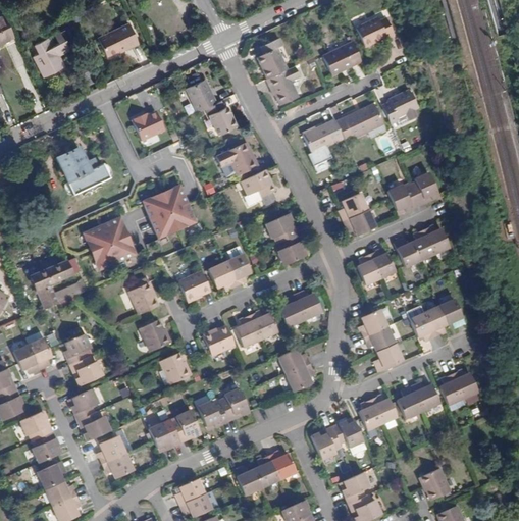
[(356,28),(365,48),(381,40),(380,38),(385,36),(387,39),(396,35),(385,13),(356,28)]
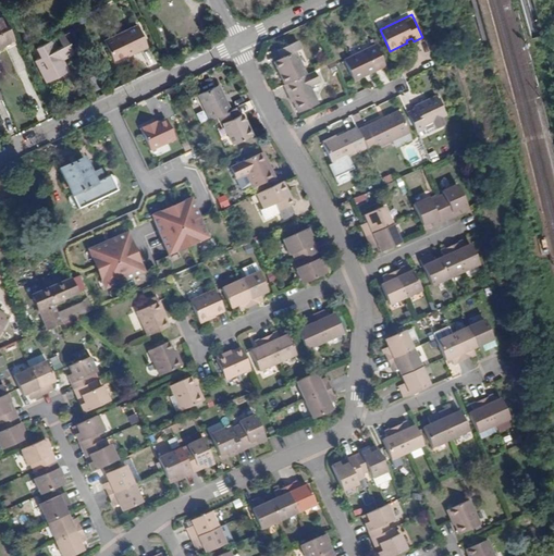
[(7,46),(16,40),(3,16),(0,19),(0,46),(5,44),(7,46)]
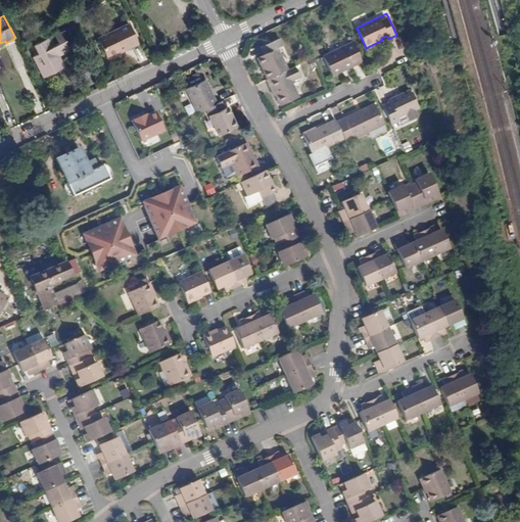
[(110,57),(123,51),(128,48),(129,50),(141,44),(132,24),(101,39),(110,57)]
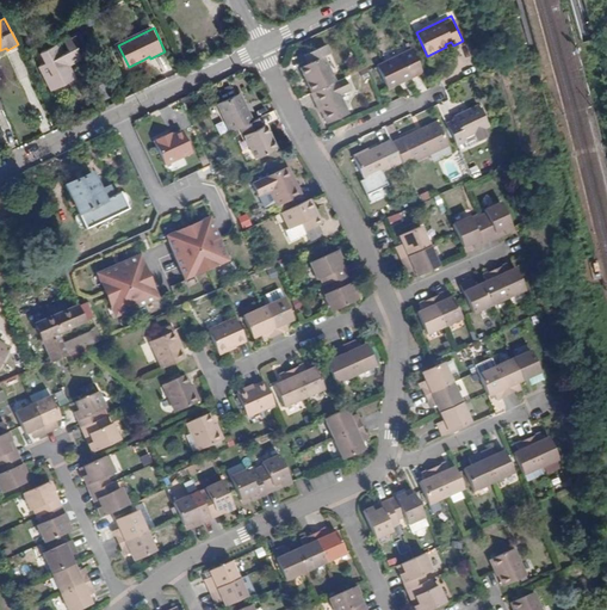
[(41,67),(54,91),(75,80),(68,67),(81,60),(80,57),(88,53),(80,35),(64,42),(69,53),(63,56),(57,45),(42,54),(47,63),(41,67)]
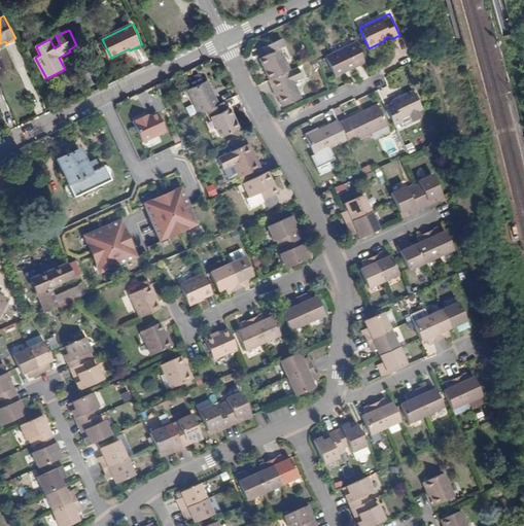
[(259,61),(263,66),(264,65),(268,72),(266,73),(269,81),(271,80),(290,71),(286,64),(284,64),(278,51),(280,50),(285,48),(281,41),(263,49),(267,58),(259,61)]
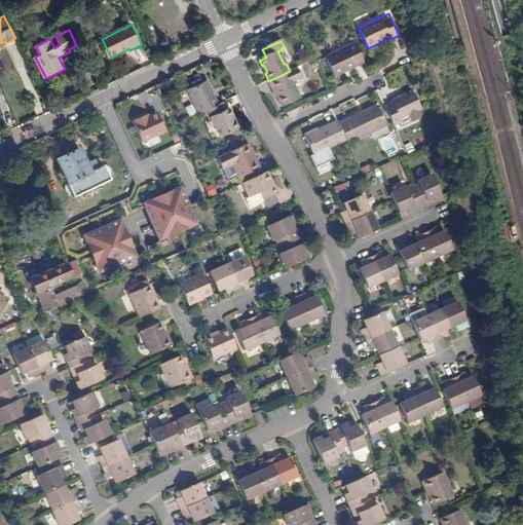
[(334,78),(365,64),(355,43),(325,58),(334,78)]
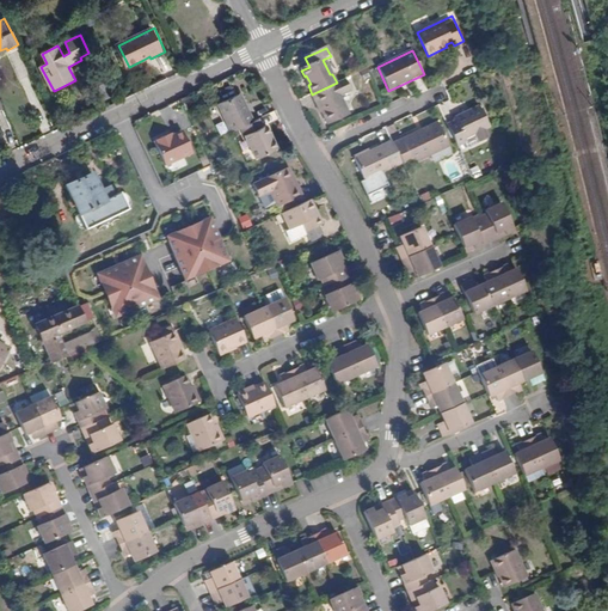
[(337,83),(314,93),(312,95),(315,102),(318,101),(329,124),(350,114),(342,97),(350,92),(344,79),(337,83)]
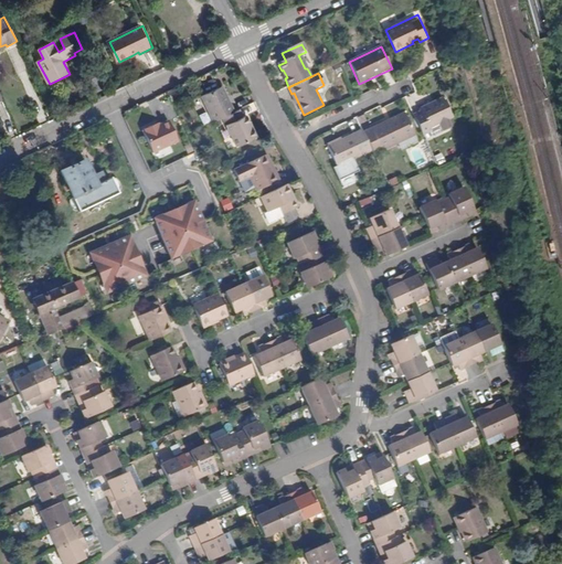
[(203,95),(214,121),(223,117),(234,112),(222,86),(203,95)]
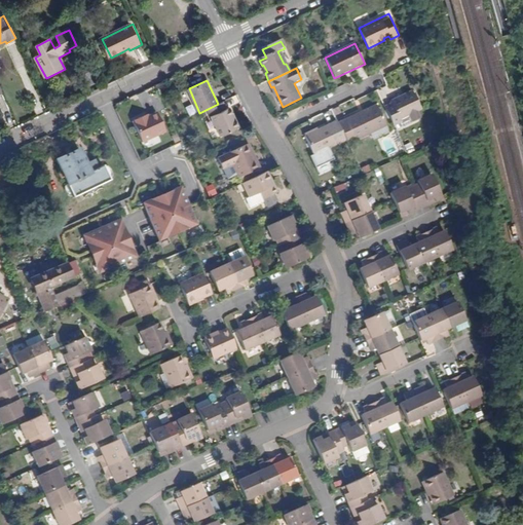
[(172,88),(169,81),(160,85),(163,92),(172,88)]
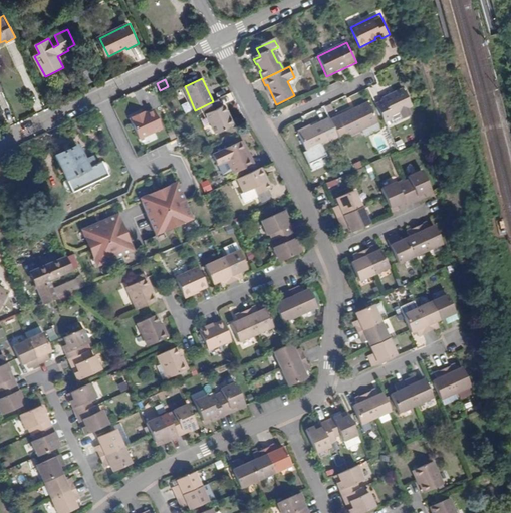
[(405,90),(382,100),(384,102),(377,105),(386,123),(393,120),(395,124),(413,116),(410,109),(413,108),(405,90)]
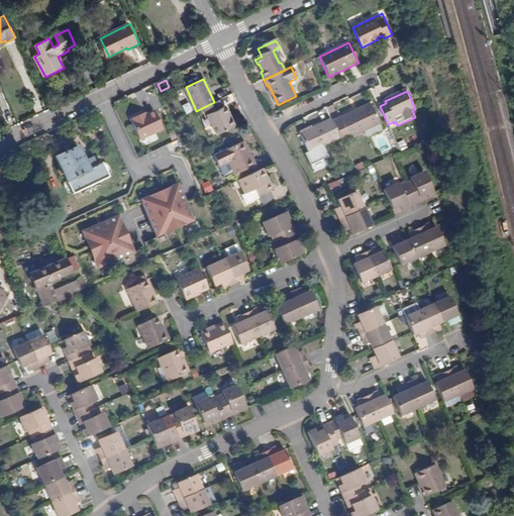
[(214,102),(204,107),(216,133),(233,125),(229,114),(227,115),(223,106),(220,107),(217,101),(214,102)]
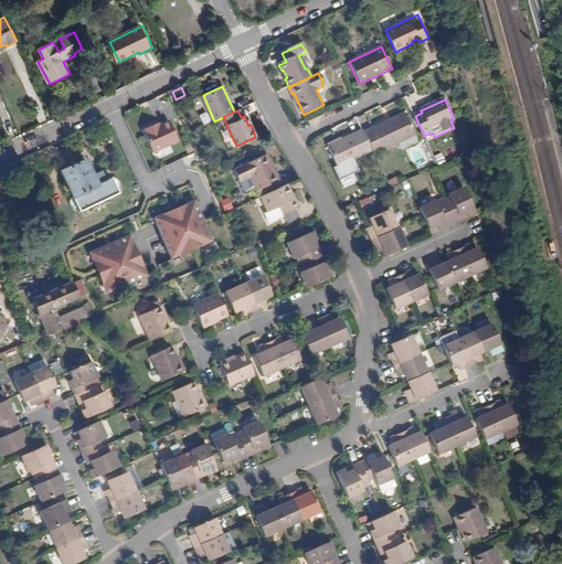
[(201,116),(205,126),(213,123),(209,113),(201,116)]
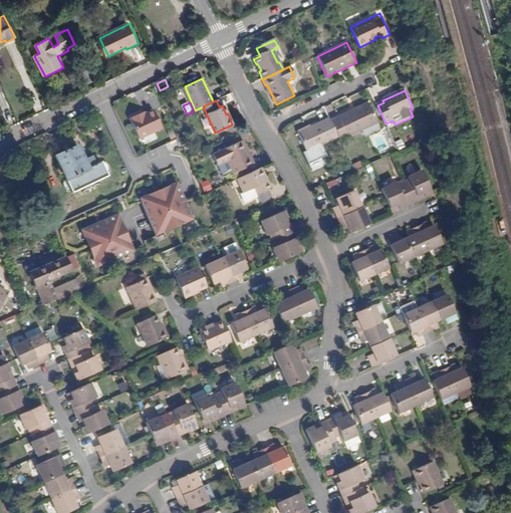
[(354,114),(369,107),(368,105),(353,112),(354,114)]
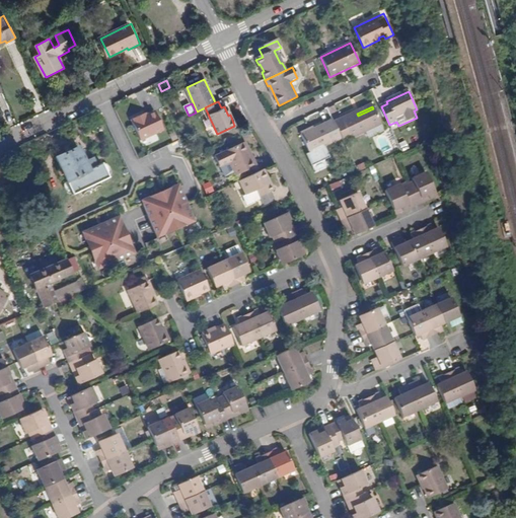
[(358,116),(357,114),(342,120),(352,140),(382,127),(373,108),(358,116)]
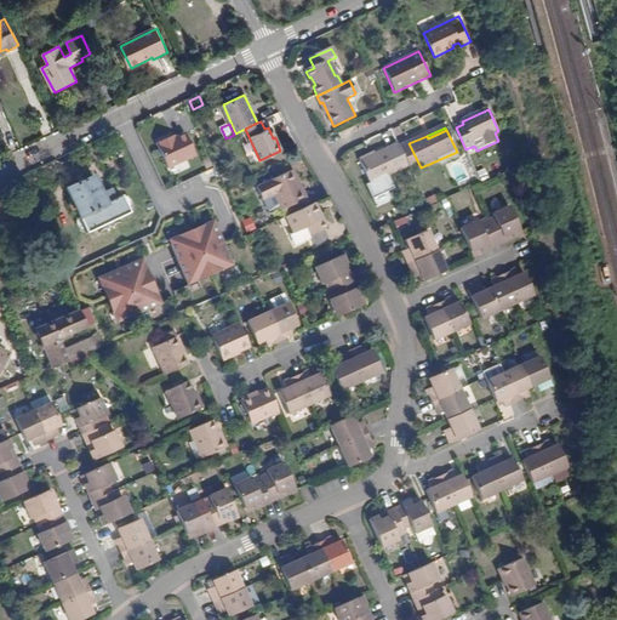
[(171,140),(159,144),(171,169),(199,157),(188,134),(177,138),(171,141),(171,140)]
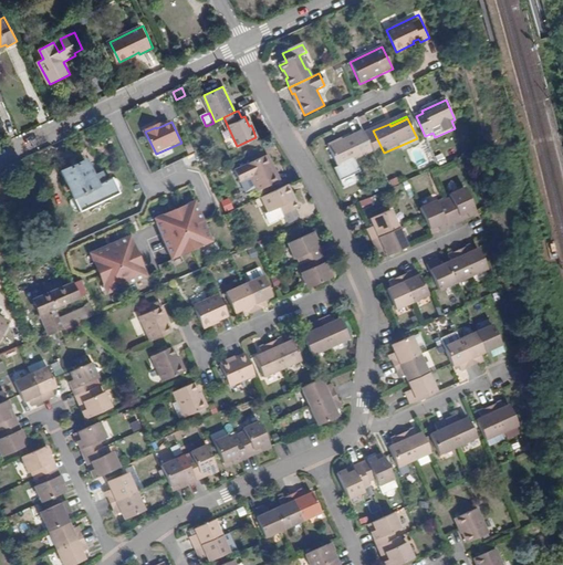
[(330,147),(340,169),(366,157),(355,135),(330,147)]
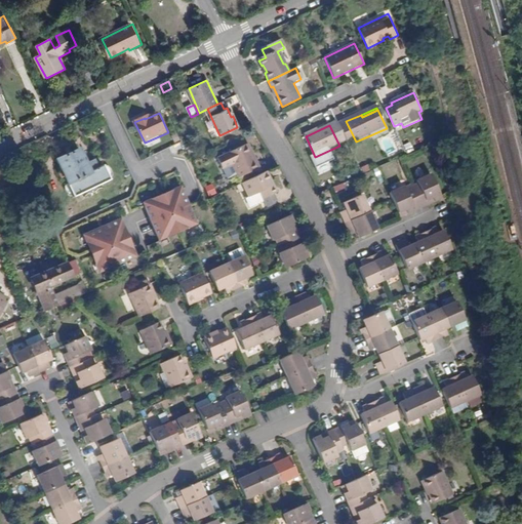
[(238,177),(257,169),(250,154),(252,153),(248,144),(217,158),(222,168),(232,163),(238,177)]
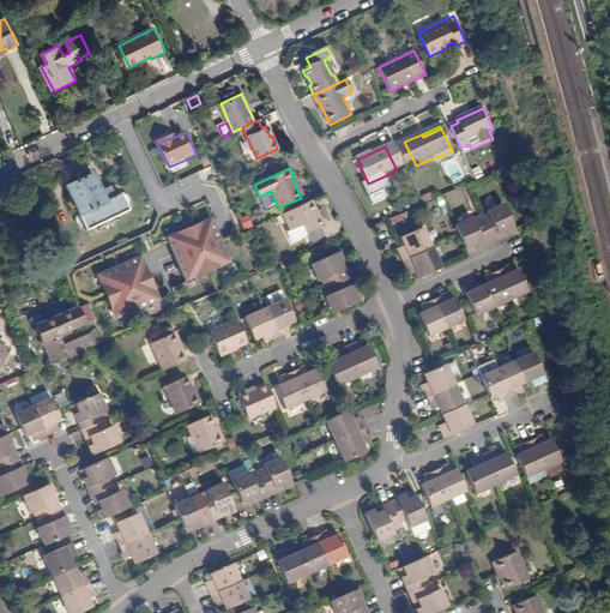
[(95,174),(70,187),(89,229),(130,210),(122,194),(118,197),(113,187),(103,192),(95,174)]
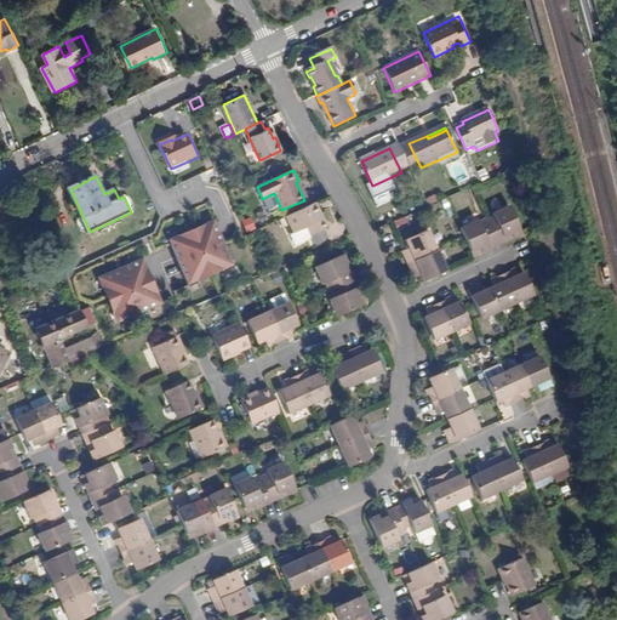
[(296,182),(304,200),(307,199),(298,181),(296,182)]
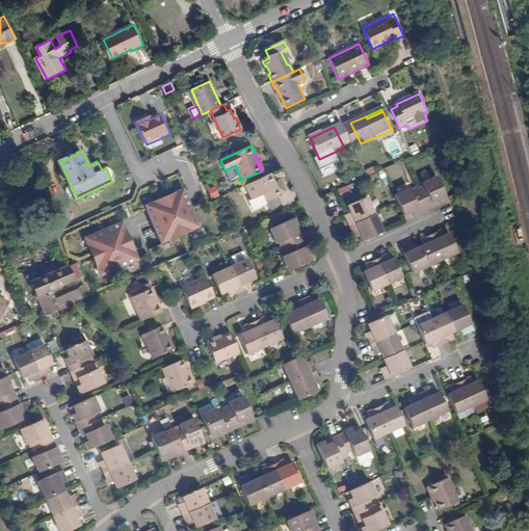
[(278,188),(271,175),(246,186),(254,201),(264,195),(270,209),(282,204),(278,196),(274,190),(278,188)]
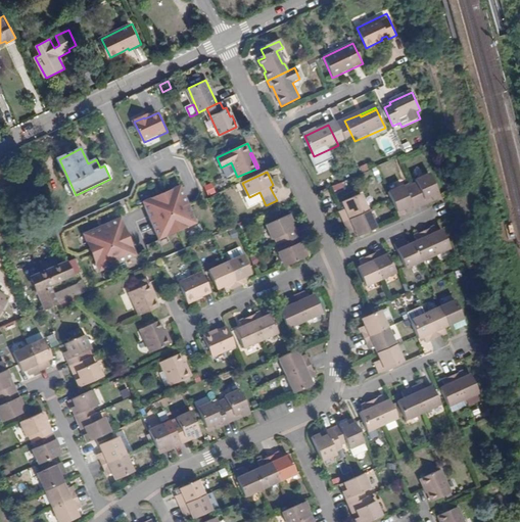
[(409,209),(423,204),(421,200),(434,195),(435,198),(442,195),(432,172),(418,178),(419,181),(414,183),(412,183),(414,187),(409,189),(407,184),(392,189),(400,209),(408,206),(409,209)]
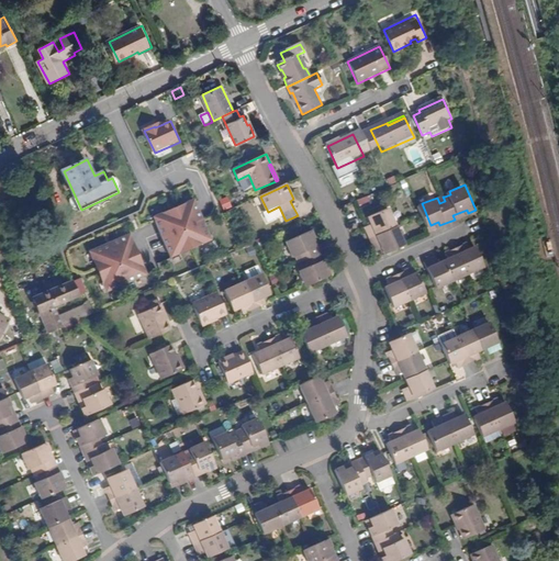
[(225,210),(243,202),(238,193),(221,201),(225,210)]
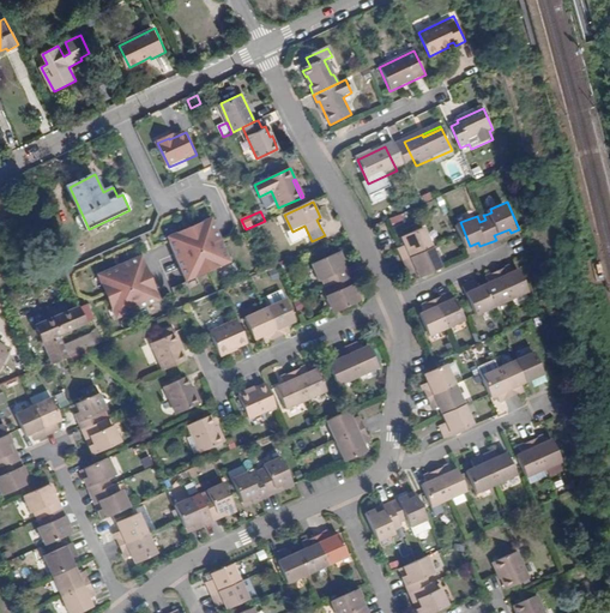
[(394,227),(408,223),(406,215),(392,218),(394,227)]
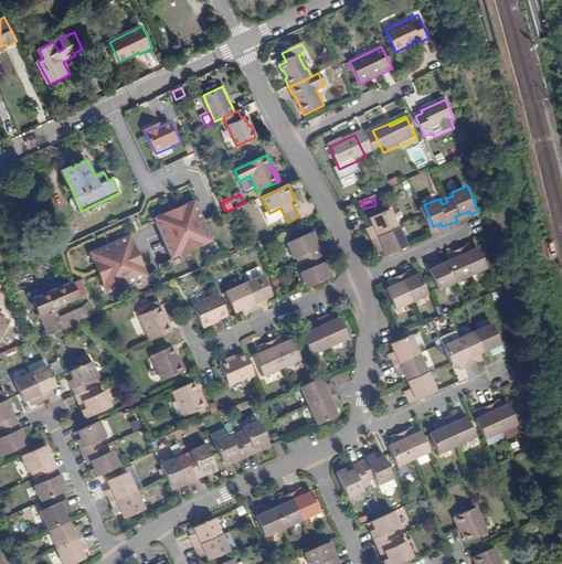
[(157,219),(175,259),(214,242),(198,201),(157,219)]
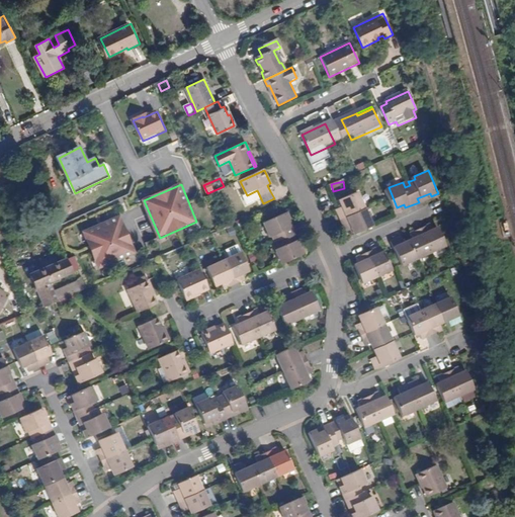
[(373,226),(366,207),(359,191),(341,199),(343,205),(338,207),(343,219),(347,229),(352,226),(355,233),(373,226)]
